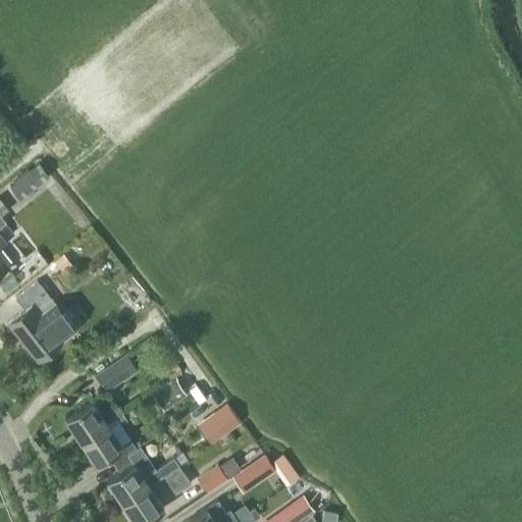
[(50,175),(39,162),(4,190),(12,200),(17,196),(20,199),(50,175)]
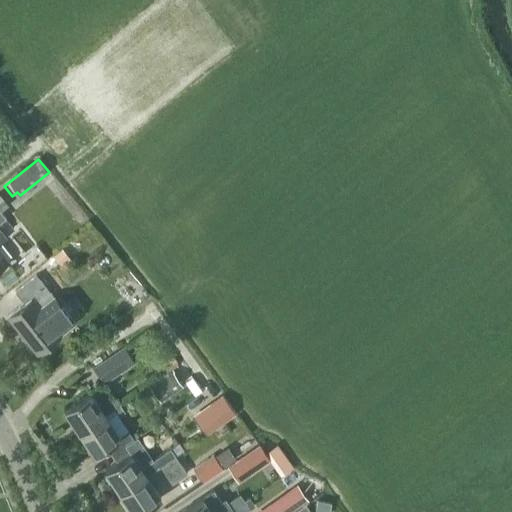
[(0,193),(0,209),(1,211),(9,205),(0,193)]
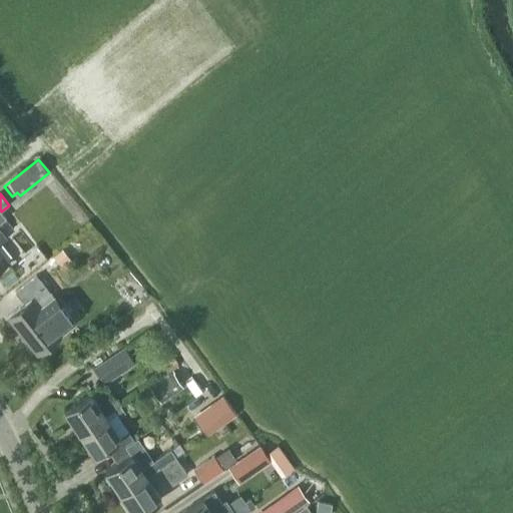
[(60,248),(52,255),(61,267),(69,260),(60,248)]
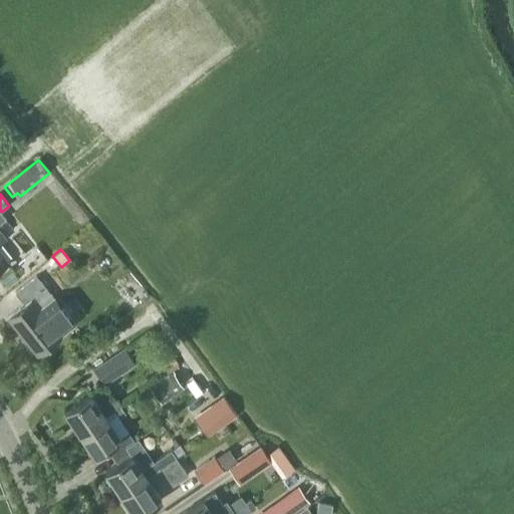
[(74,323),(54,297),(36,275),(16,292),(25,303),(8,317),(37,353),(61,334),(60,333),(74,323)]
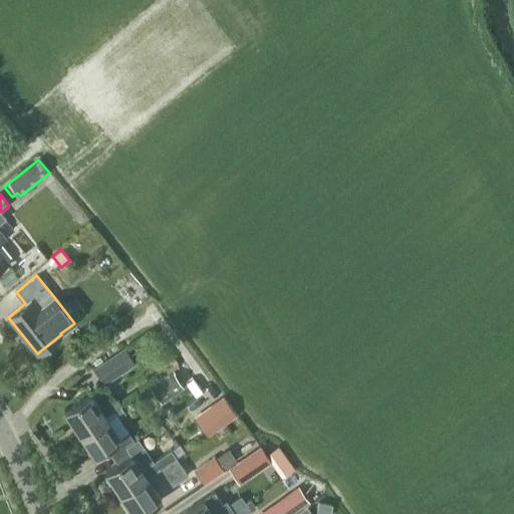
[(136,363),(124,346),(94,366),(105,383),(136,363)]
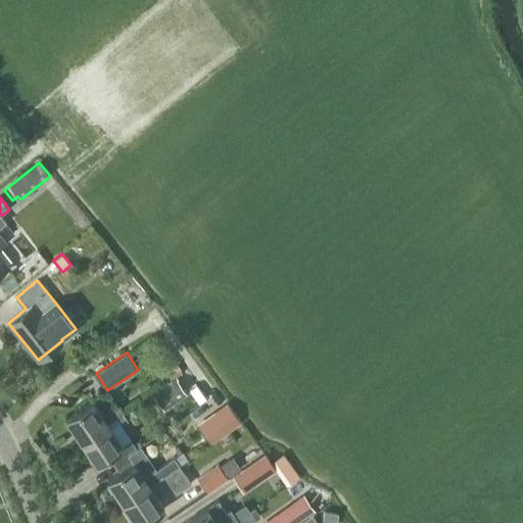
[(187,394),(177,379),(152,395),(163,411),(187,394)]
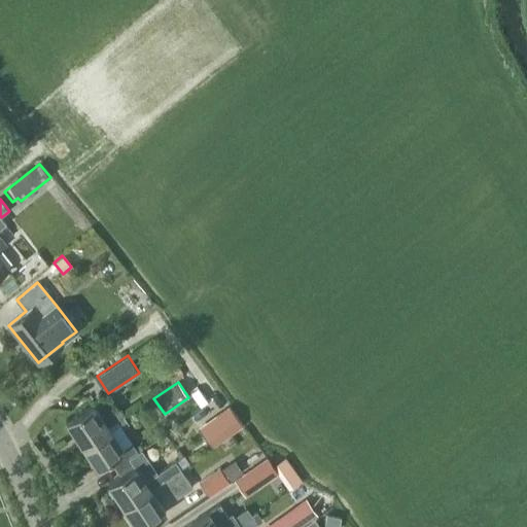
[(81,444),(124,416),(118,409),(103,419),(93,403),(66,421),(81,444)]
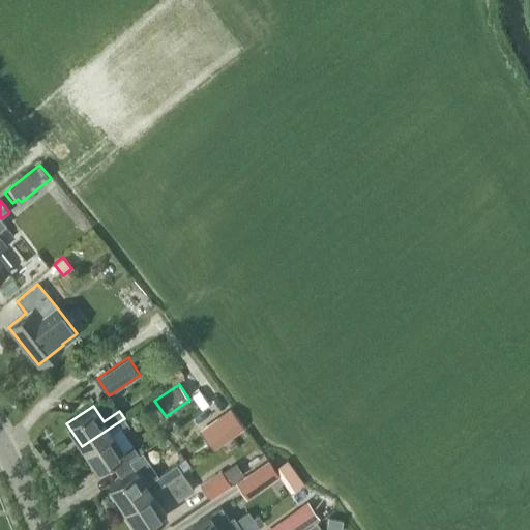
[(244,429),(230,408),(199,430),(213,450),(244,429)]
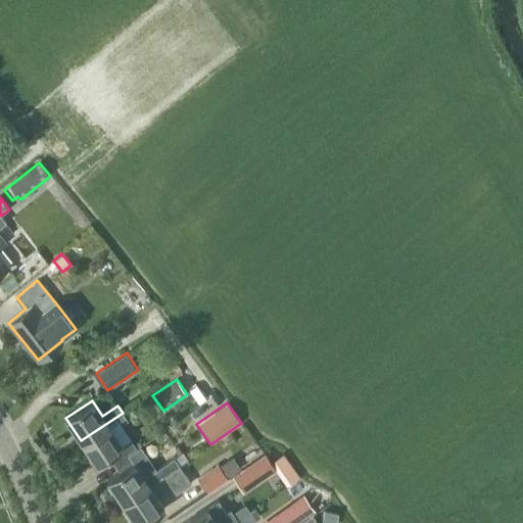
[(137,447),(121,424),(127,420),(123,413),(81,440),(95,463),(108,455),(113,463),(137,447)]
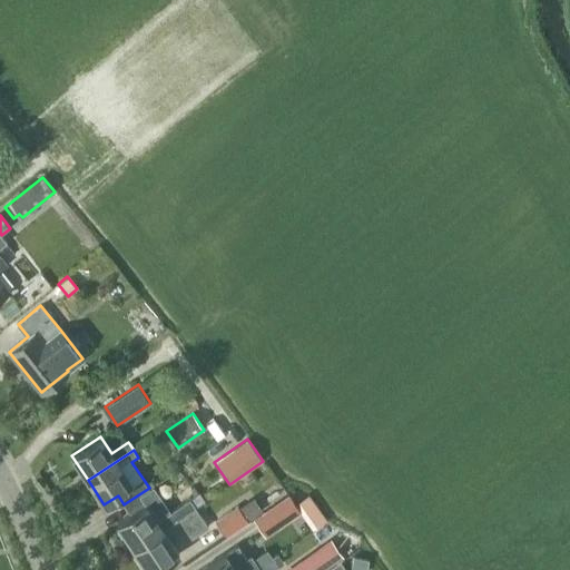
[(133,548),(195,505),(190,498),(170,511),(153,485),(149,488),(124,504),(130,514),(117,523),(133,548)]
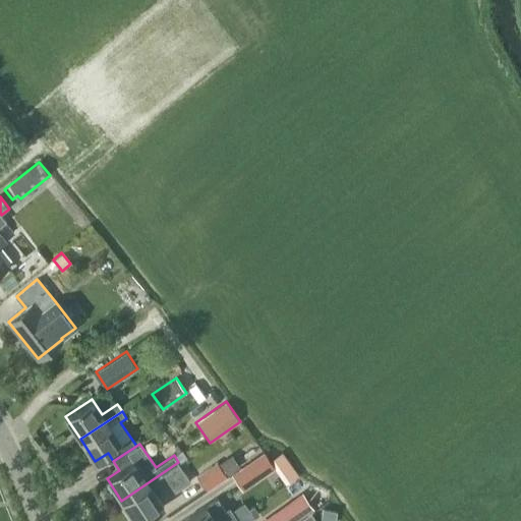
[(270,459),(264,451),(231,473),(242,490),(274,469),(276,468),(270,459)]
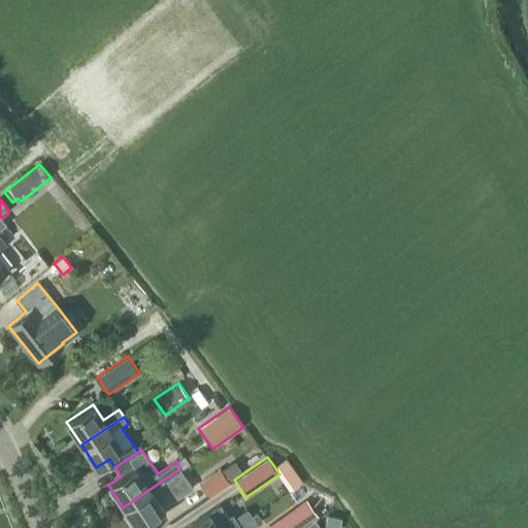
[(286,457),(273,465),(279,474),(277,475),(289,491),(302,482),(286,457)]
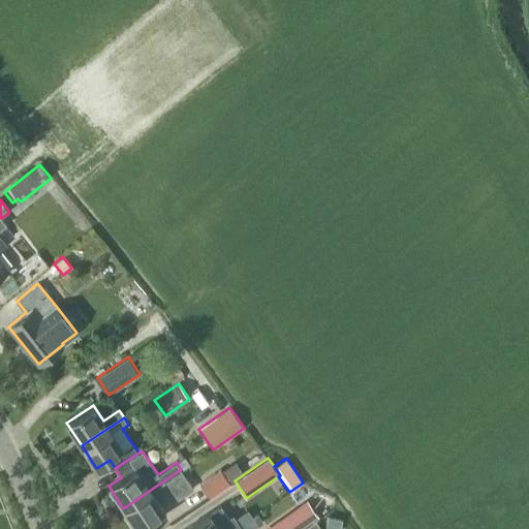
[(244,473),(236,461),(223,469),(231,483),(244,473)]
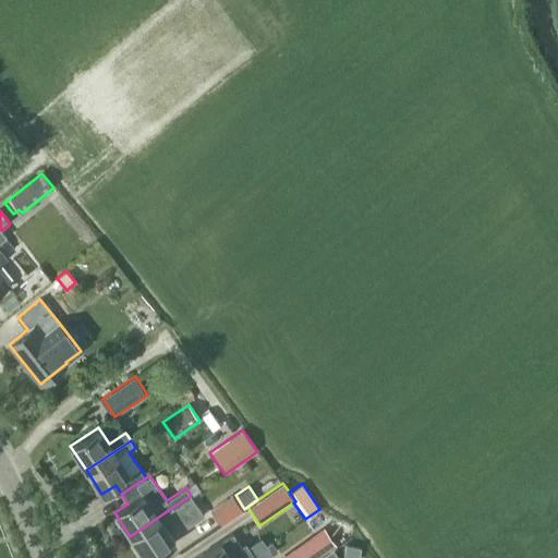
[(204,514),(196,502),(191,495),(130,536),(144,557),(148,557),(174,541),(167,530),(183,519),(187,526),(204,514)]
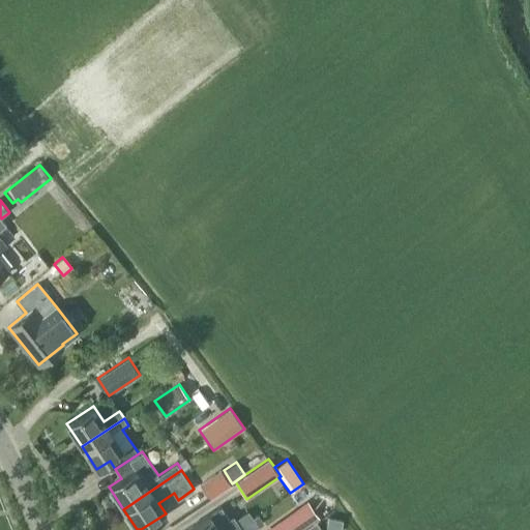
[(231,484),(221,470),(199,484),(209,499),(231,484)]
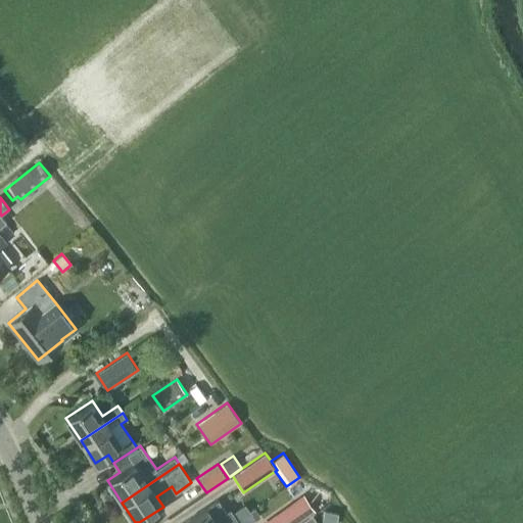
[(303,519),(305,518),(316,511),(303,493),(262,522),(300,522),(304,521),(304,520),(303,519)]
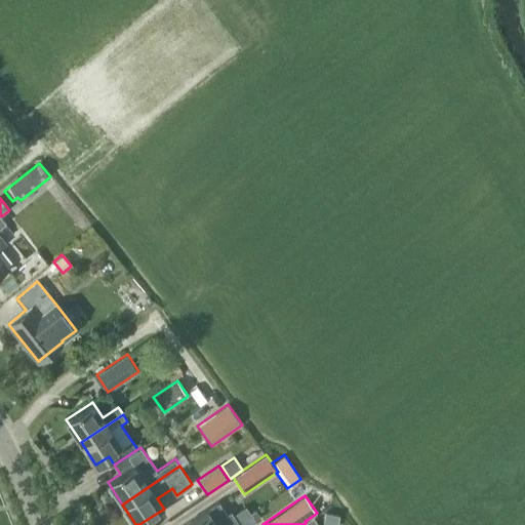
[(242,509),(233,515),(233,514),(229,517),(217,501),(183,524),(231,524),(249,514),(248,513),(242,510),(242,509)]
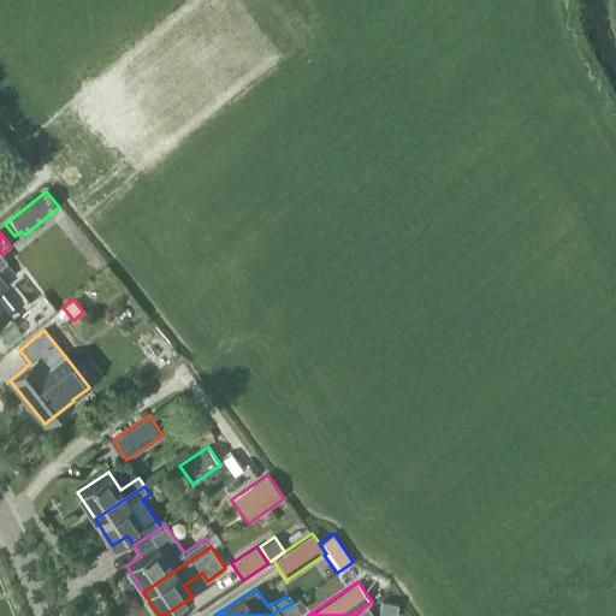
[(289,615),(297,610),(292,603),(271,615),(289,615)]
